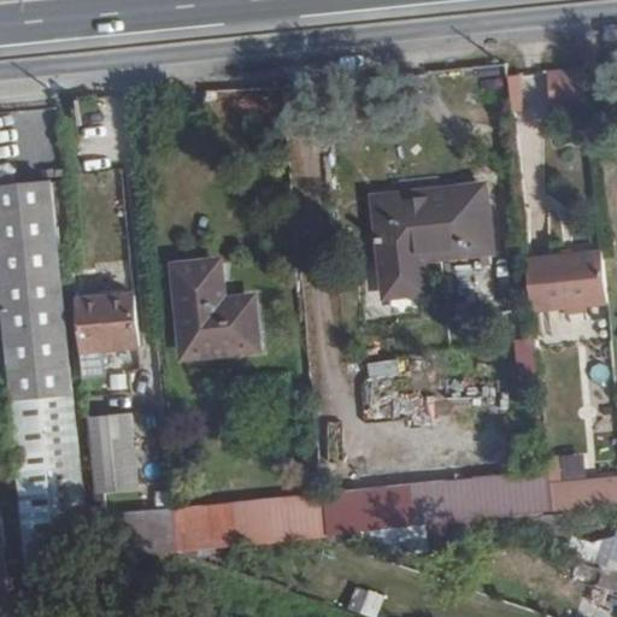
[(582,68),(544,69),(545,113),(585,112),(582,68)]
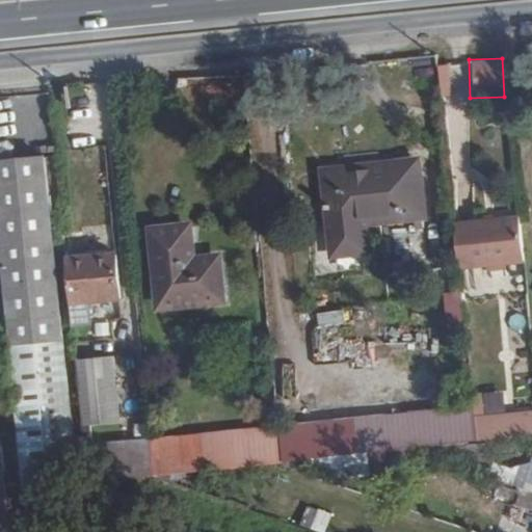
[(449,63),(451,95),(467,94),(466,63),(449,63)]
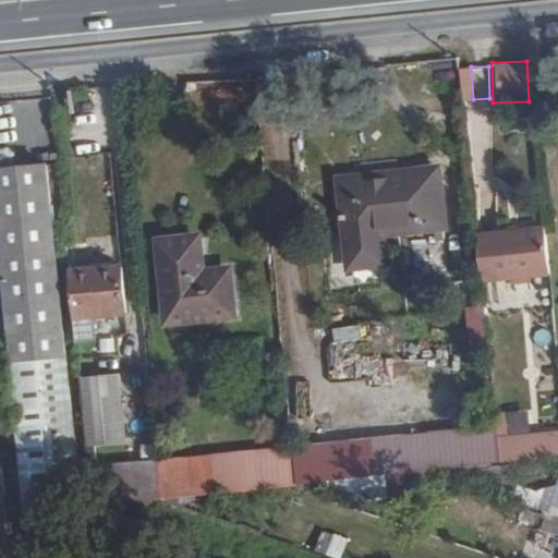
[(0,167),(20,166),(19,154),(14,150),(0,150),(0,167)]
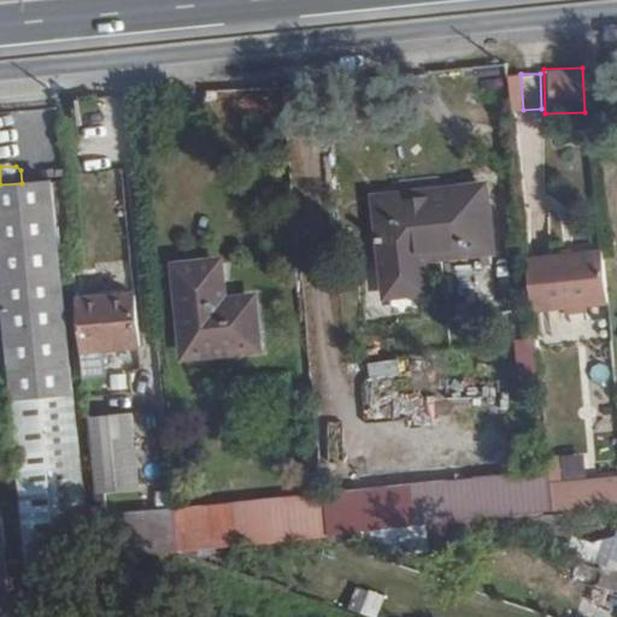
[(52,181),(22,183),(0,184),(0,266),(13,400),(11,400),(28,568),(90,562),(52,181)]
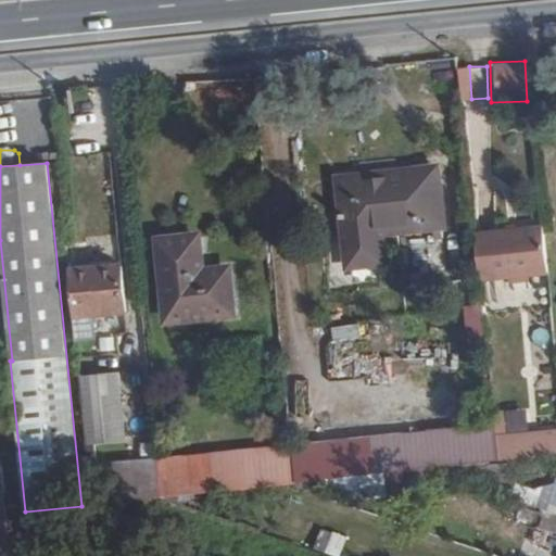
[(361,184),(359,175),(339,178),(348,266),(384,263),(381,232),(443,226),(439,175),(421,177),(420,169),(384,173),(386,181),(361,184)]
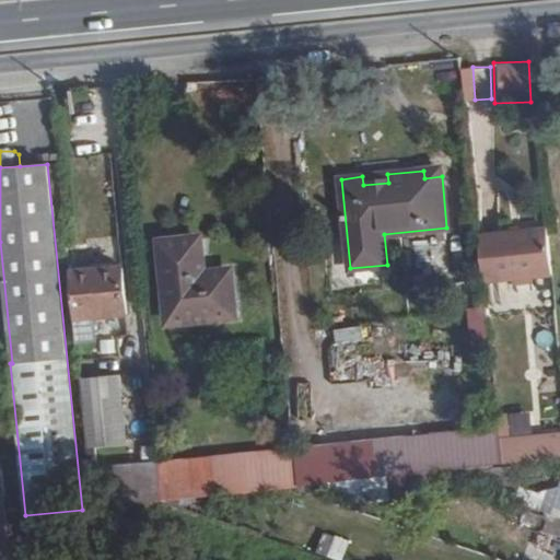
[(387,174),(362,176),(363,185),(388,183),(387,174)]
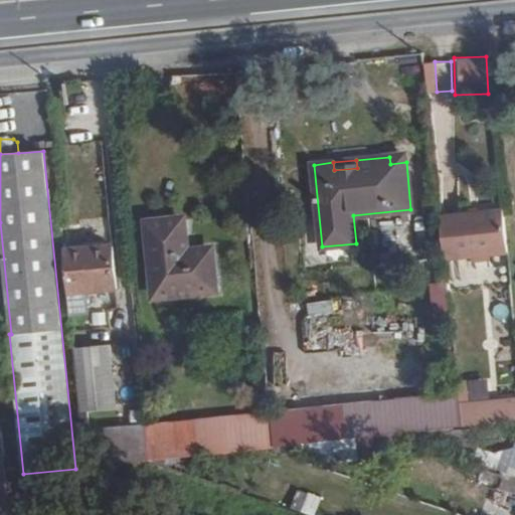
[(441,215),(445,260),(508,252),(503,208),(441,215)]
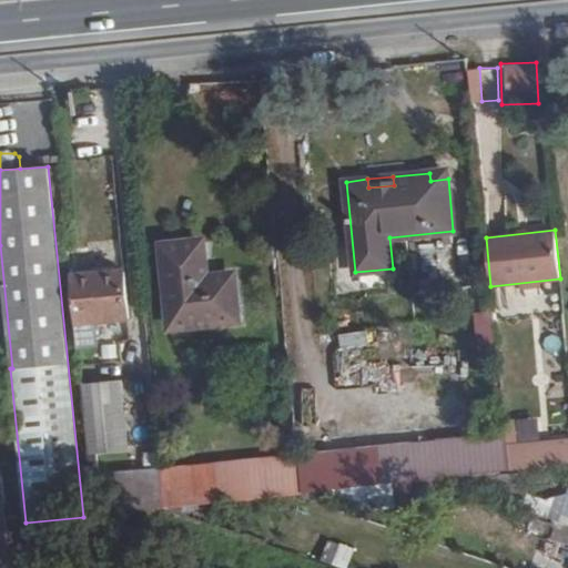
[(193,240),(203,325),(240,321),(235,272),(209,275),(204,239),(193,240)]
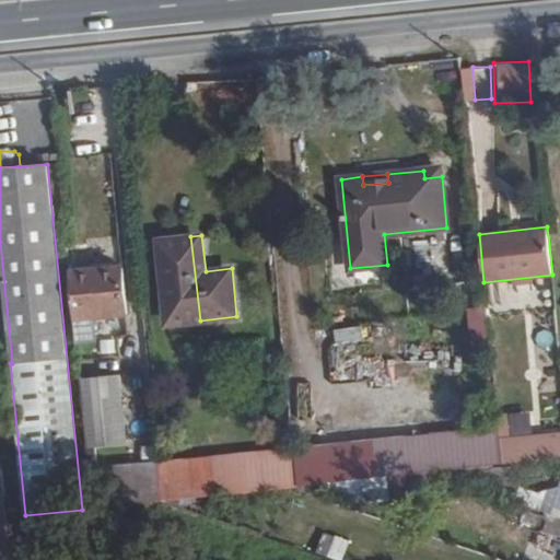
[(168,324),(200,321),(190,236),(160,241),(168,324)]
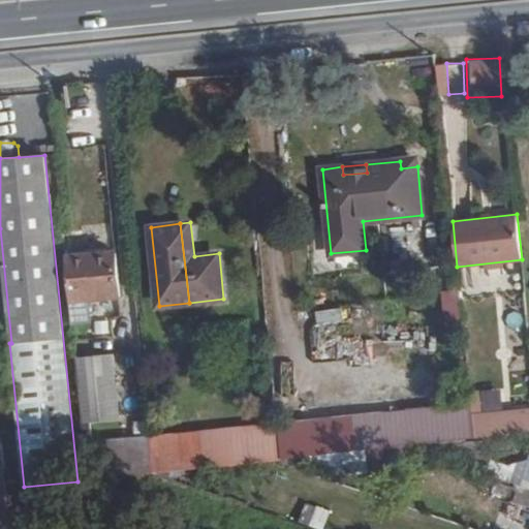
[(121,297),(117,251),(66,255),(73,324),(93,323),(91,299),(121,297)]
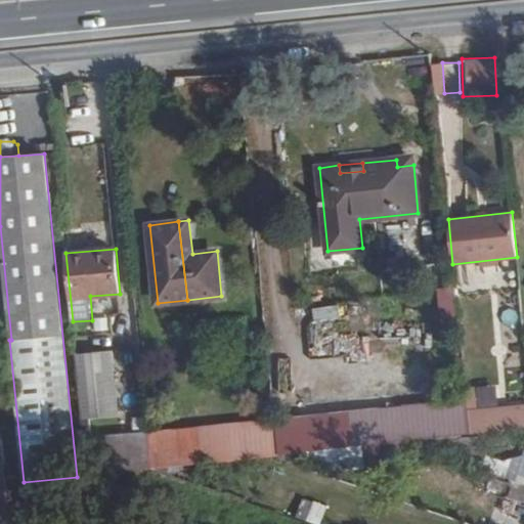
[(469,287),(455,288),(459,310),(471,309),(469,287)]
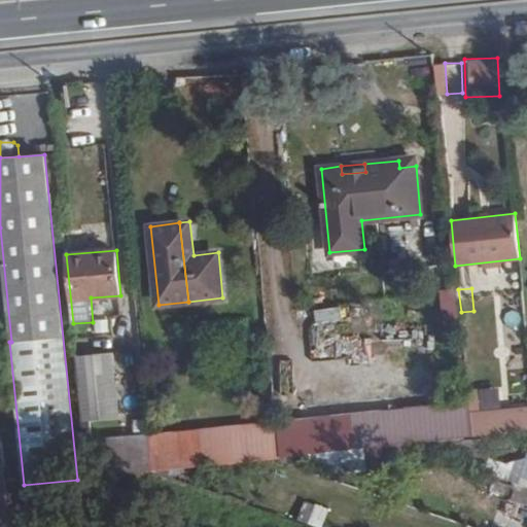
[(458,289),(434,291),(437,324),(443,324),(443,326),(461,324),(458,289)]
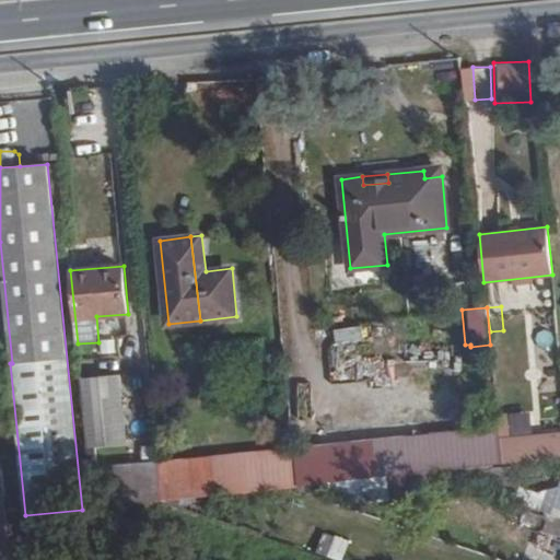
[(359,327),(330,330),(331,342),(360,338),(359,327)]
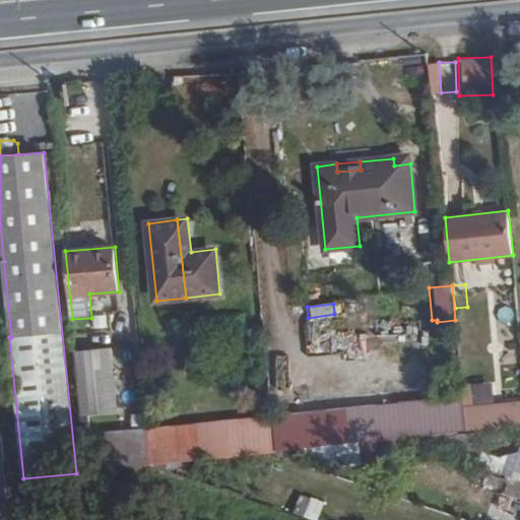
[(75,352),(83,430),(114,427),(113,412),(118,412),(120,431),(147,428),(139,345),(75,352)]
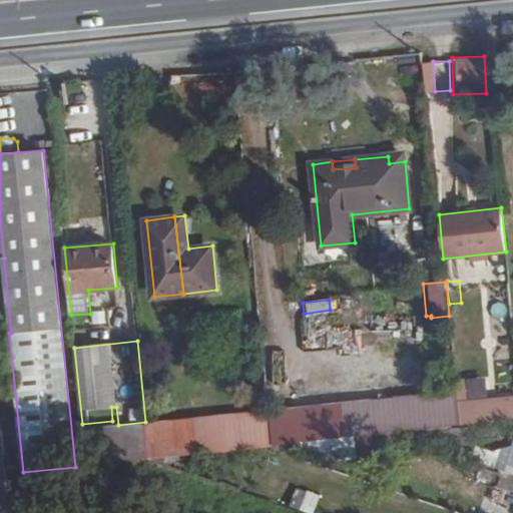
[(333,403),(336,437),(460,425),(457,392),(456,392),(333,403)]
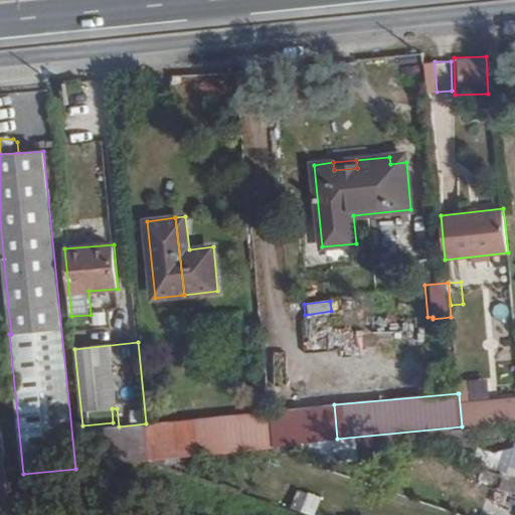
[(272,410),(272,412),(275,446),(337,439),(334,404),(272,410)]
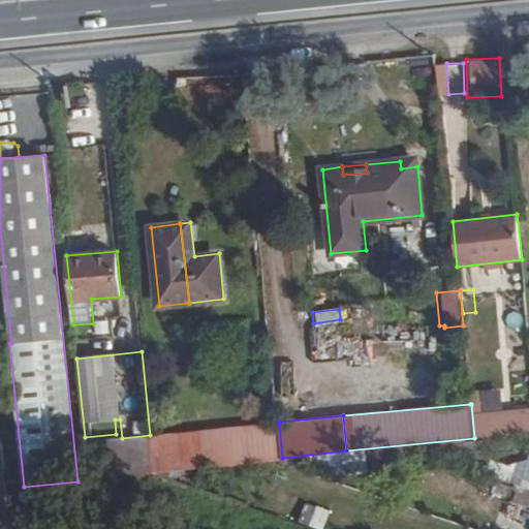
[(279,422),(200,429),(205,467),(280,460),(282,460),(282,458),(279,424),(279,422)]
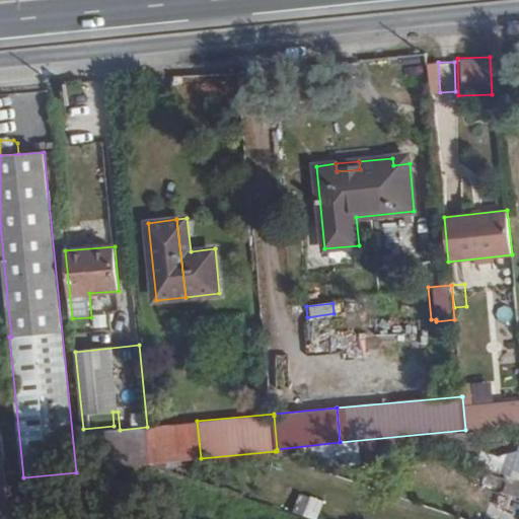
[(0,416),(0,518),(8,518),(0,416)]
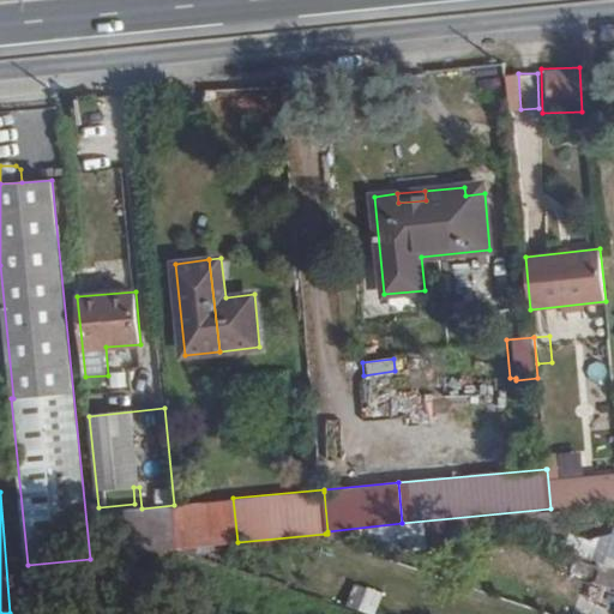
[(174,505),(178,548),(238,542),(233,498),(174,505)]
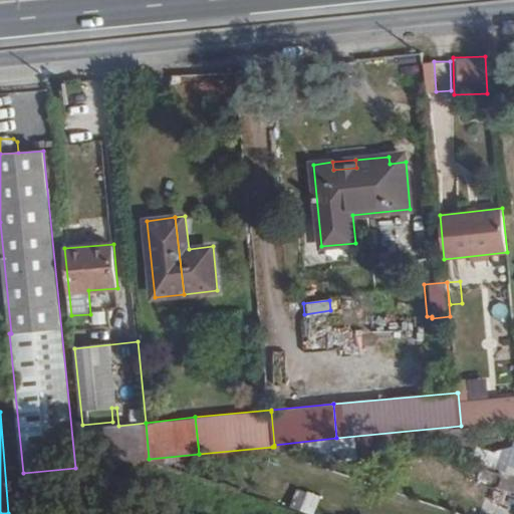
[(83,431),(87,464),(149,459),(146,426),(83,431)]
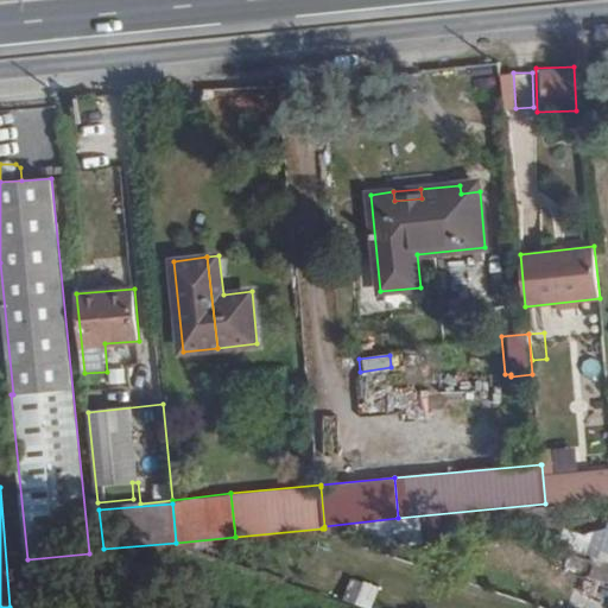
[(555,506),(502,511),(502,521),(507,523),(537,529),(563,526),(562,505),(555,506)]
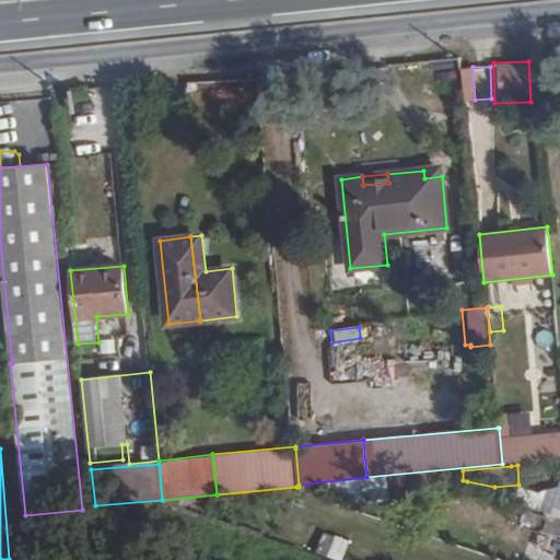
[(463,480),(463,470),(439,474),(439,476),(466,485),(467,481),(463,480)]
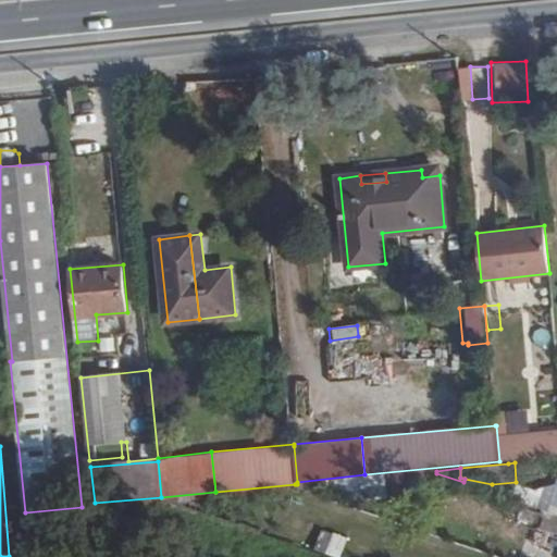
[(431,489),(430,471),(384,475),(385,483),(408,481),(409,491),(431,489)]
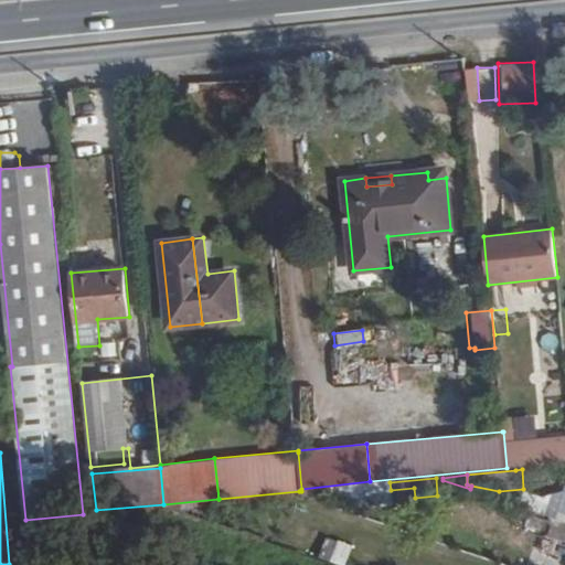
[(334,541),(328,563),(337,564),(344,564),(350,545),(334,541)]
